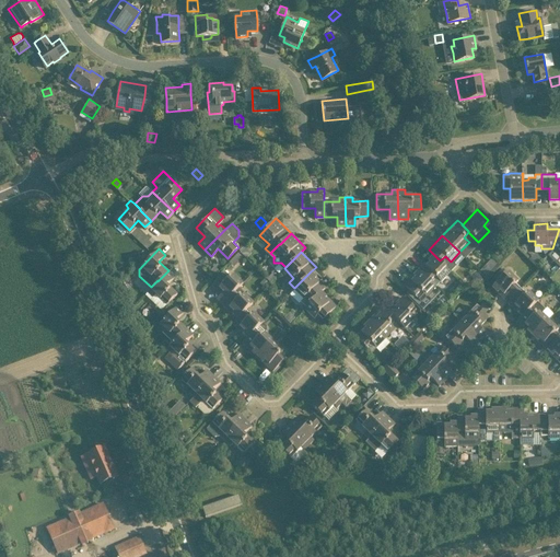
[(433,254),(418,269),(430,280),(435,275),(441,280),(450,270),(440,260),(433,254)]
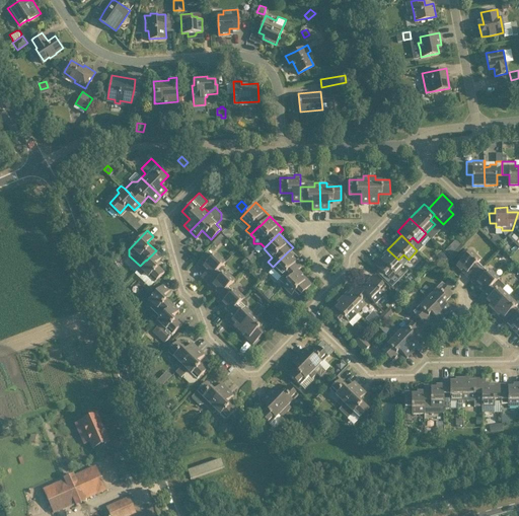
[(454,250),(449,245),(445,249),(450,254),(454,250)]
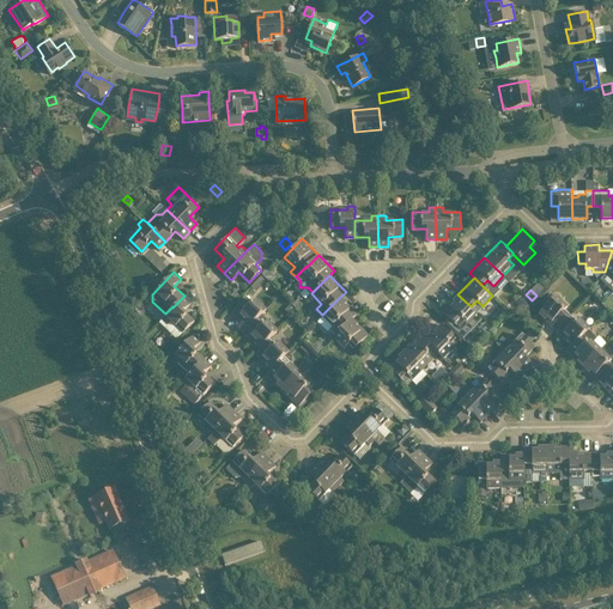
[(461,329),(466,323),(477,312),(471,306),(457,294),(442,311),(461,329)]
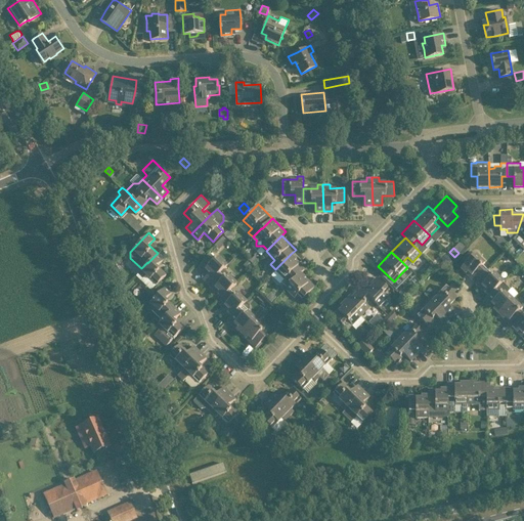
[(485,260),(483,259),(476,252),(461,267),(474,280),(484,271),(479,266),(485,260)]
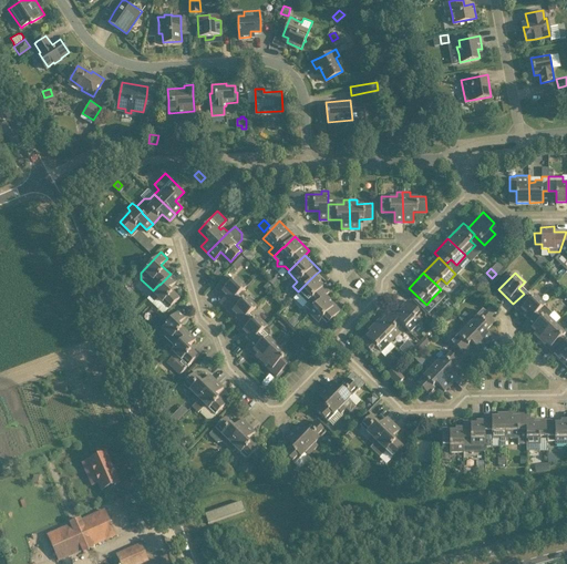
[(545,282),(552,276),(548,273),(542,278),(545,282)]
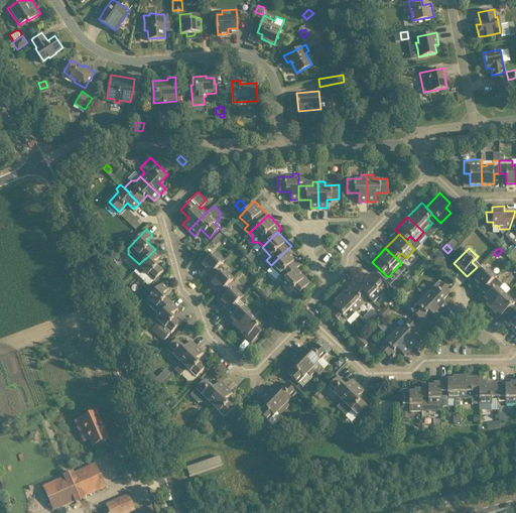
[(145,259),(145,258),(139,264),(136,267),(141,272),(144,269),(154,279),(163,269),(155,261),(161,255),(155,249),(145,259)]
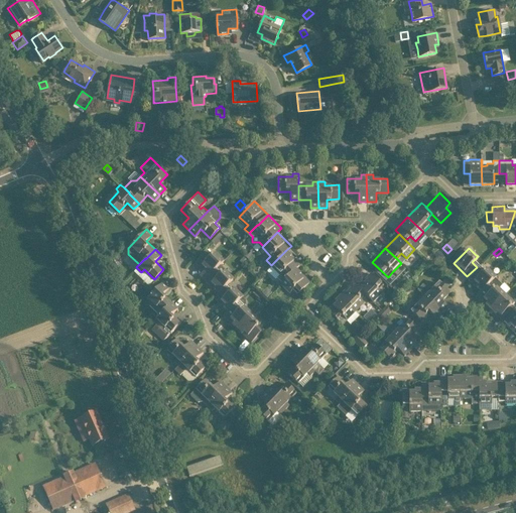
[(216,268),(221,263),(225,259),(216,250),(211,255),(206,250),(196,261),(204,270),(200,274),(205,279),(209,274),(215,268),(216,268)]
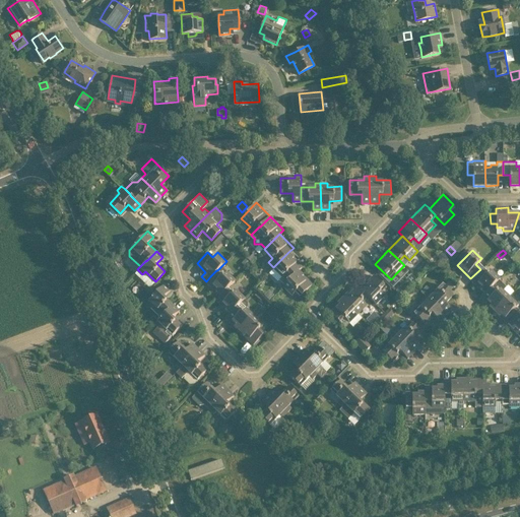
[(281,286),(283,285),(293,275),(293,276),(299,269),(299,270),(303,265),(288,252),(282,258),(273,267),(273,268),(281,276),(279,278),(282,280),(278,284),(281,286)]
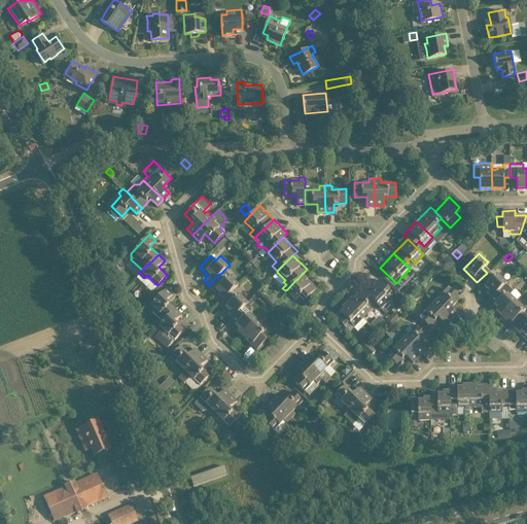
[(450,266),(455,260),(451,256),(446,262),(450,266)]
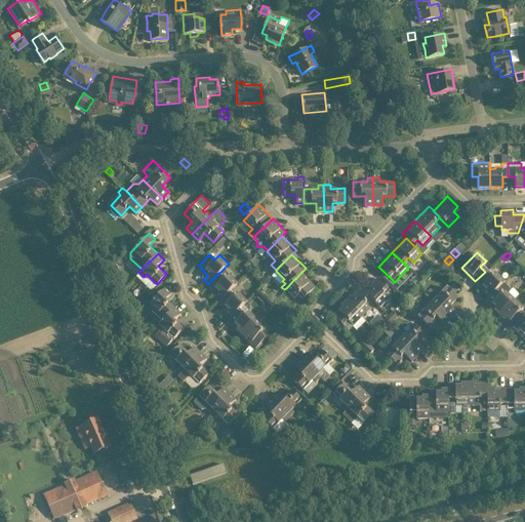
[(120,270),(116,264),(109,268),(113,274),(120,270)]
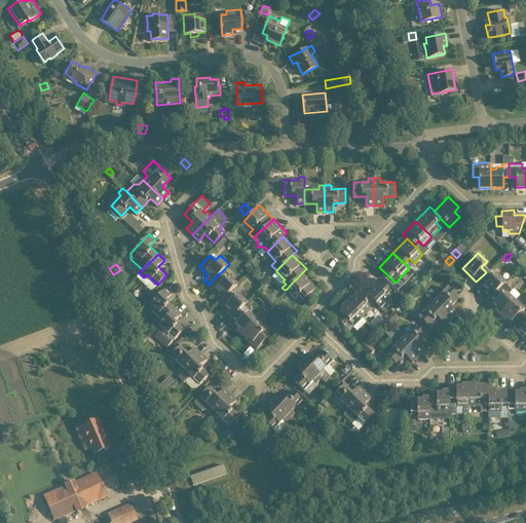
[(209,285),(223,298),(229,292),(238,283),(230,273),(225,268),(220,273),(219,273),(213,279),(209,285)]
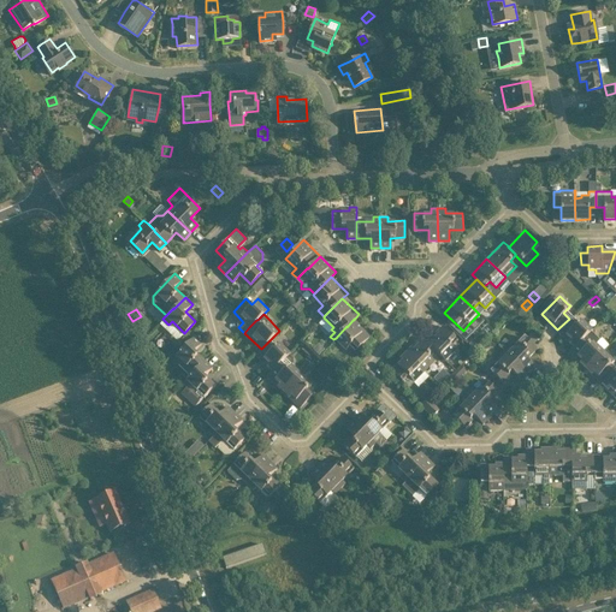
[(581,339),(591,330),(592,328),(581,318),(575,324),(569,319),(557,330),(574,346),(581,339)]
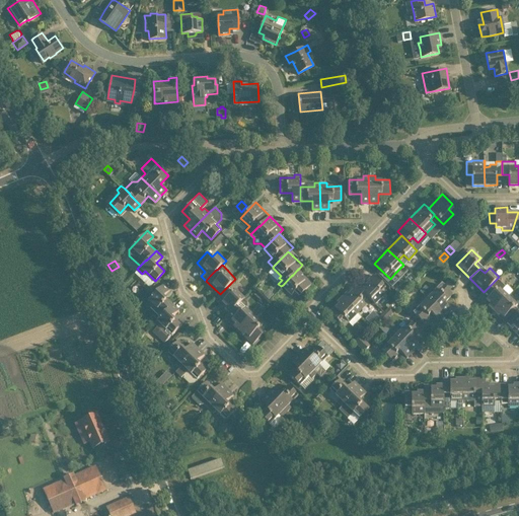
[(292,276),(292,275),(283,285),(291,293),(296,288),(301,293),(311,283),(298,270),(298,269),(292,276)]
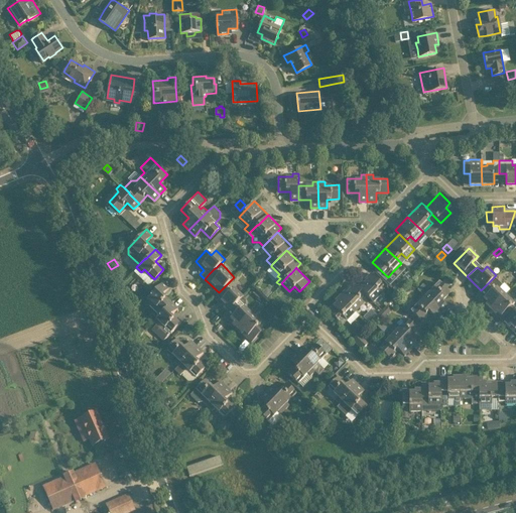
[(371,272),(358,285),(364,291),(363,292),(373,301),(381,291),(377,287),(382,282),(371,272)]
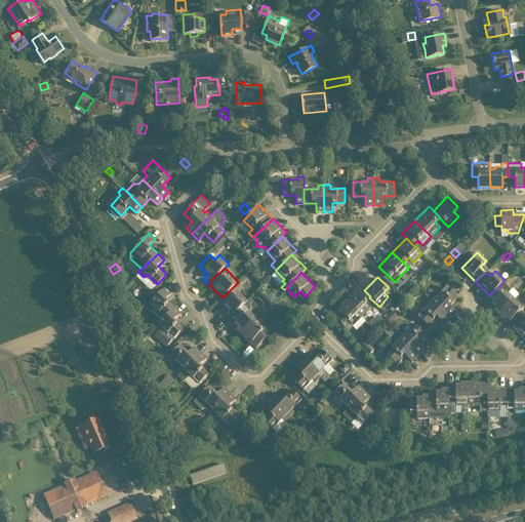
[(512,288),(503,281),(495,289),(489,295),(485,299),(499,314),(515,297),(508,291),(512,288)]
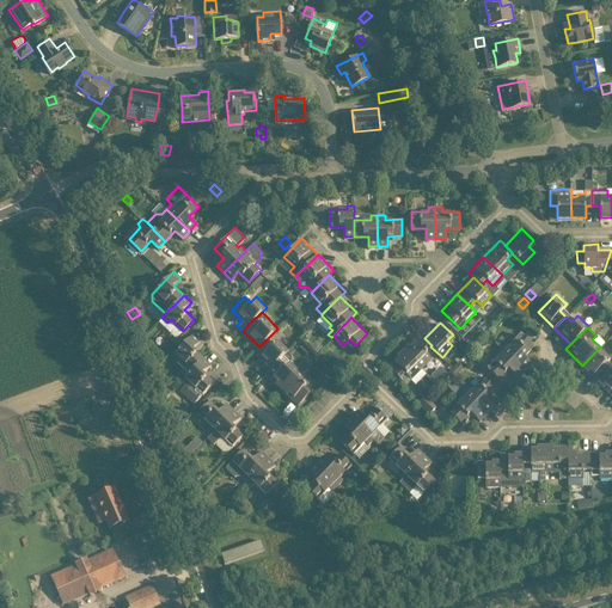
[(509,345),(507,342),(501,336),(495,342),(524,369),(531,362),(524,355),(533,345),(530,341),(532,337),(526,331),(522,335),(521,333),(509,345)]
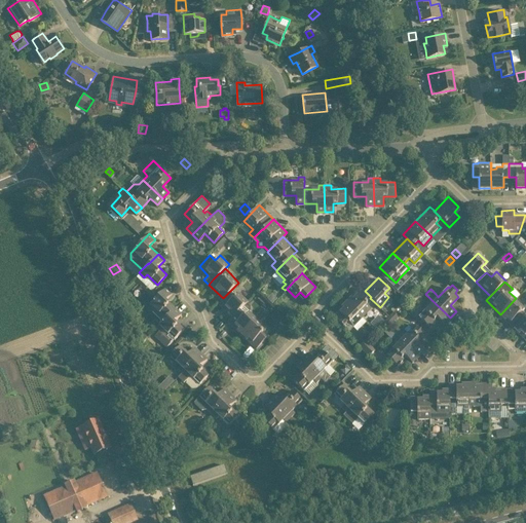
[(166,287),(159,294),(148,305),(162,320),(164,318),(165,318),(175,307),(166,299),(173,293),(166,287)]
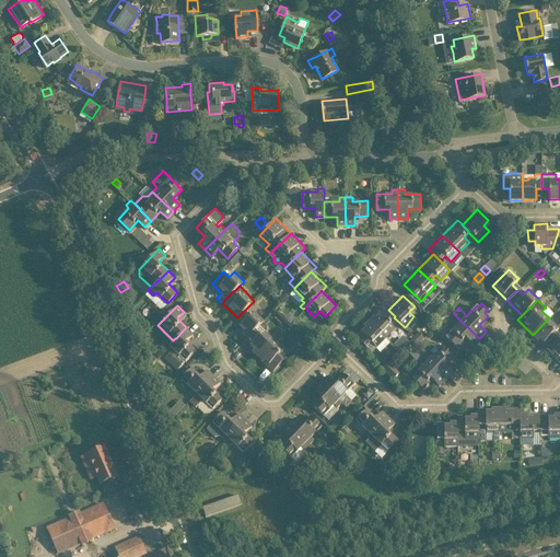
[(388,310),(384,305),(369,321),(386,337),(395,327),(389,322),(394,317),(395,316),(388,310)]
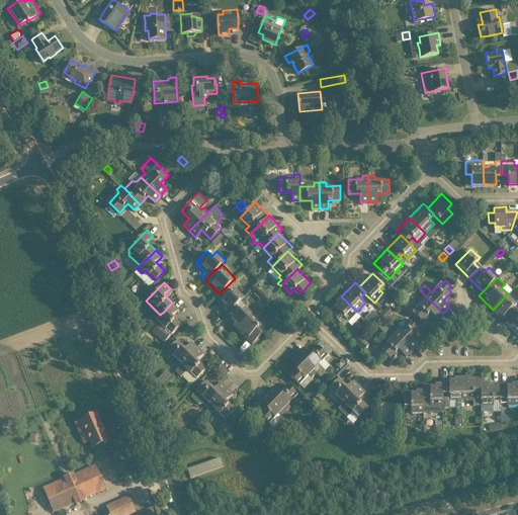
[(231,292),(226,287),(220,293),(214,297),(229,311),(229,312),(235,306),(236,306),(244,297),(245,295),(236,286),(231,292)]
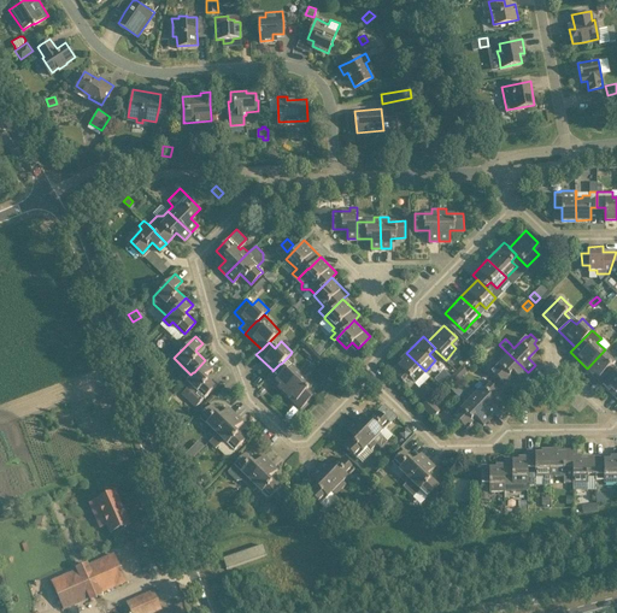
[(528,372),(499,345),(499,346),(505,352),(500,357),(503,359),(492,371),(504,383),(515,372),(522,379),(528,372)]
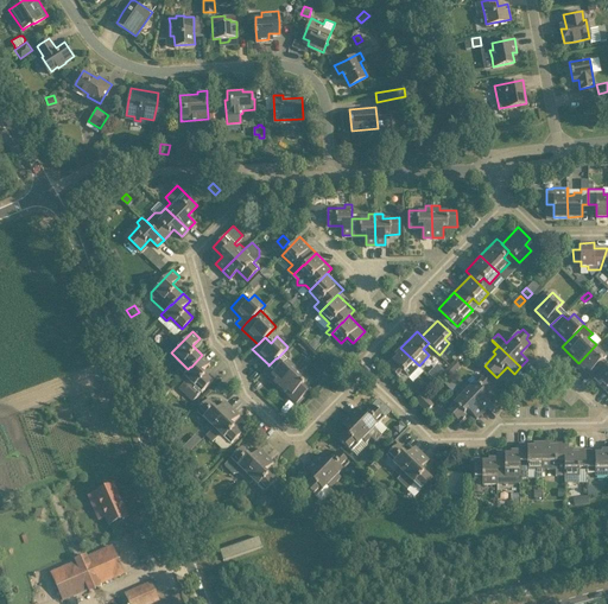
[(578,363),(595,379),(606,367),(600,361),(606,355),(596,344),(578,363)]
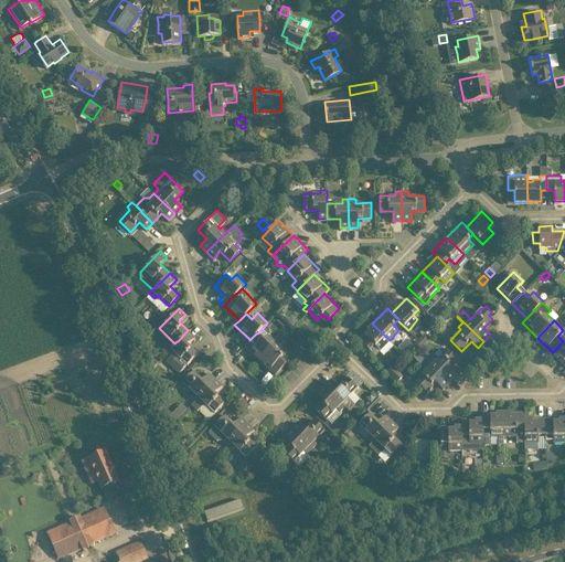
[(390,340),(372,324),(358,338),(374,356),(380,350),(384,354),(394,345),(390,340)]
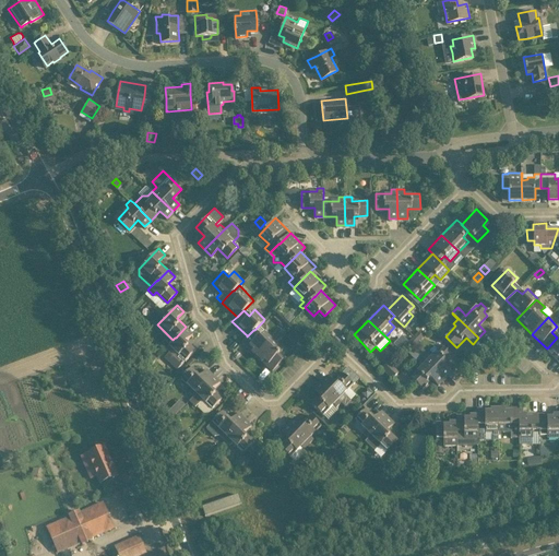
[(242,341),(258,355),(274,339),(265,330),(266,329),(265,323),(263,321),(254,330),(253,330),(247,336),(247,335),(242,341)]
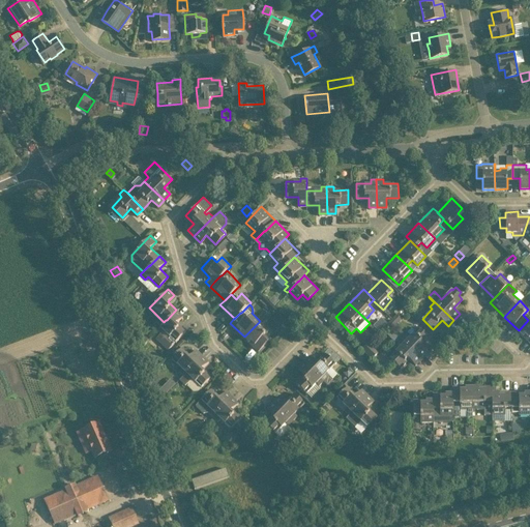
[(134,309),(130,311),(128,313),(133,317),(138,313),(134,309)]
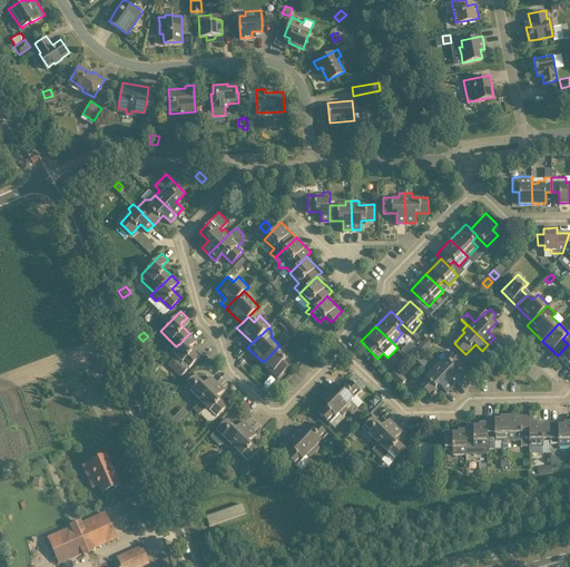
[(178,344),(176,346),(169,353),(173,358),(168,362),(182,374),(188,367),(199,355),(190,346),(197,340),(189,333),(179,344),(178,344)]
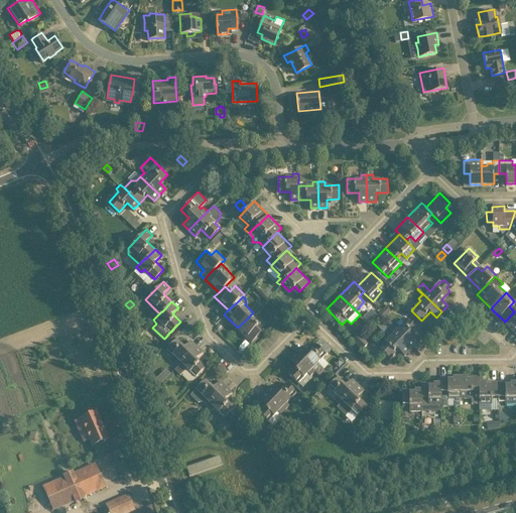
[(286,316),(293,309),(286,302),(279,309),(285,315),(286,316)]
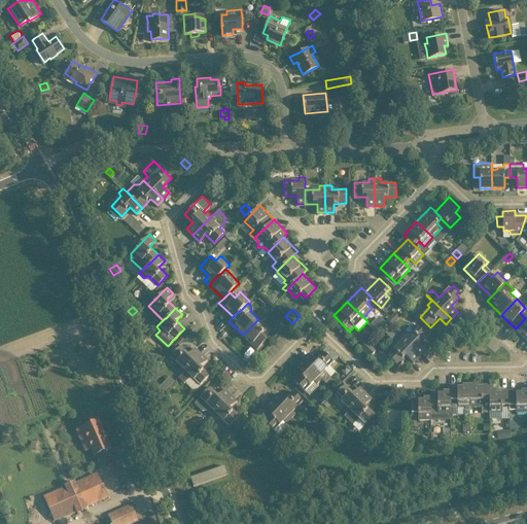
[(526,315),(525,318),(516,328),(526,339),(526,315)]
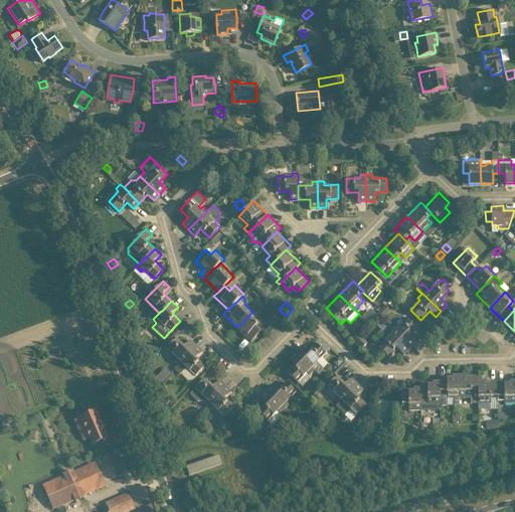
[(380,319),(385,314),(380,309),(376,314),(380,319)]
